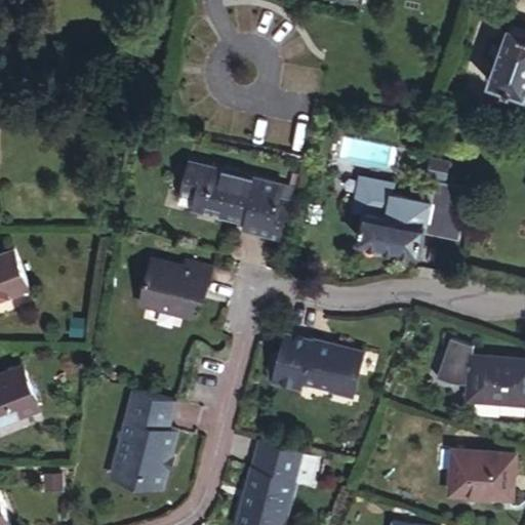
[(524,98),(524,97),(524,32),(506,26),(486,85),(524,98)]
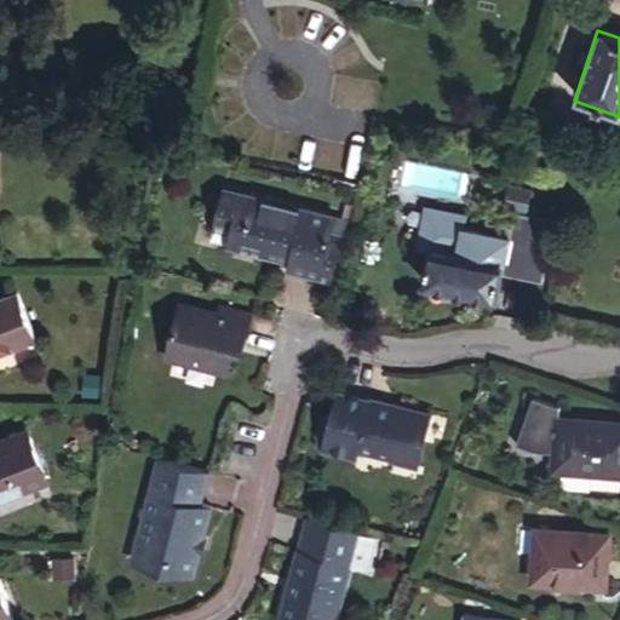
[(286,271),(329,285),(343,237),(327,233),(331,218),(220,188),(208,229),(228,235),(227,245),(263,254),(267,244),(292,250),(287,264),(286,271)]
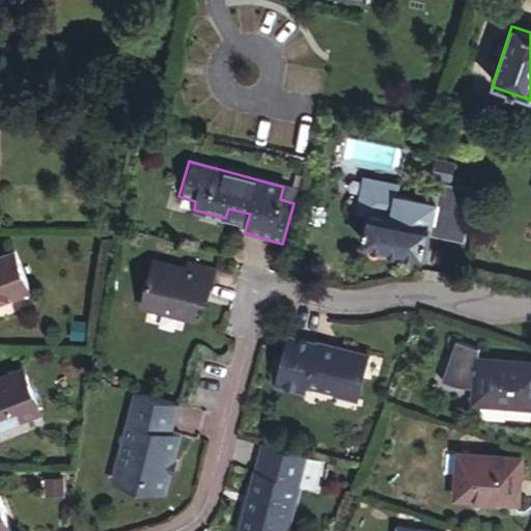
[(431,178),(449,183),(452,165),(434,162),(431,178)]
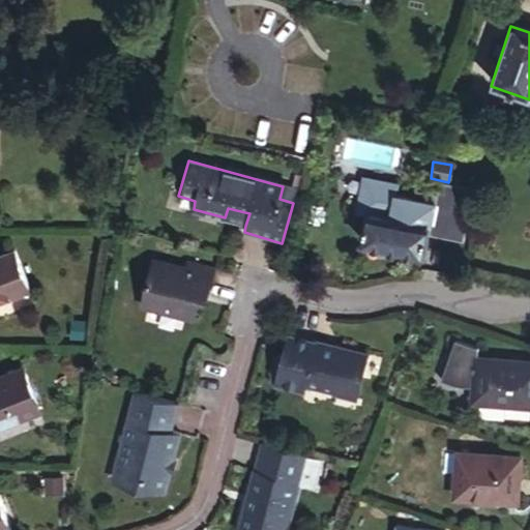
[(468,209),(411,198),(405,223),(428,228),(431,210),(467,217),(468,209)]
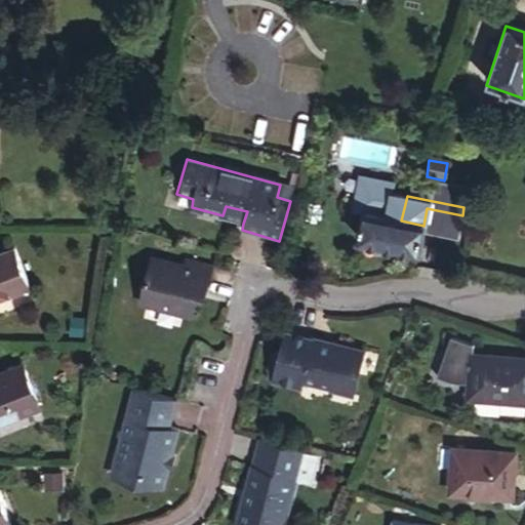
[(223,217),(243,224),(247,211),(226,206),(223,215),(223,217)]
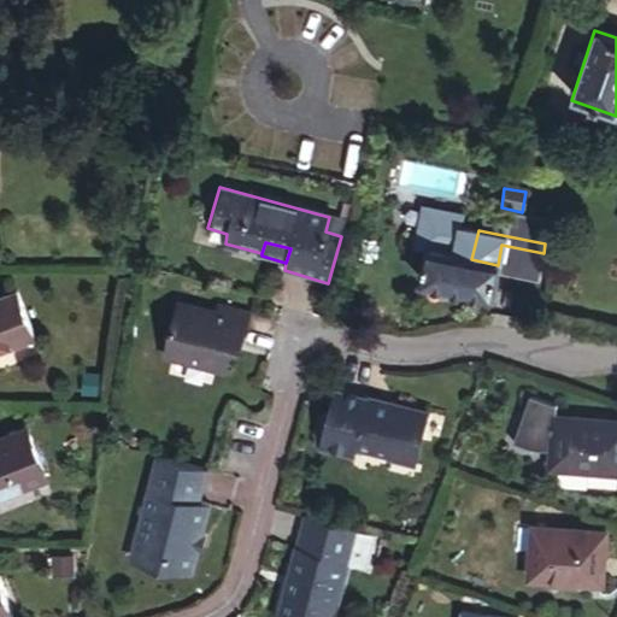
[(498,265),(495,275),(538,283),(544,253),(501,245),(498,265)]
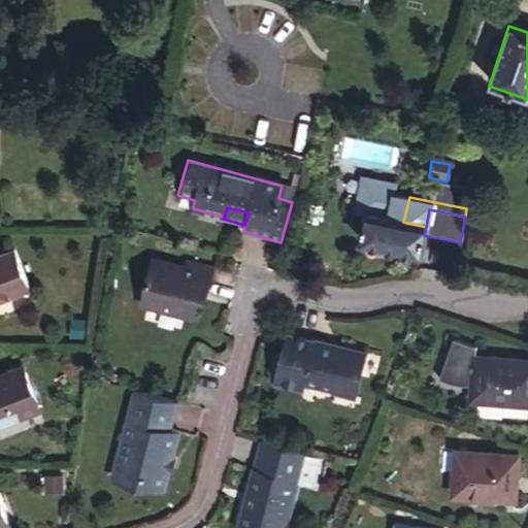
[(424,235),(426,227),(403,222),(363,213),(357,240),(420,255),(424,235)]
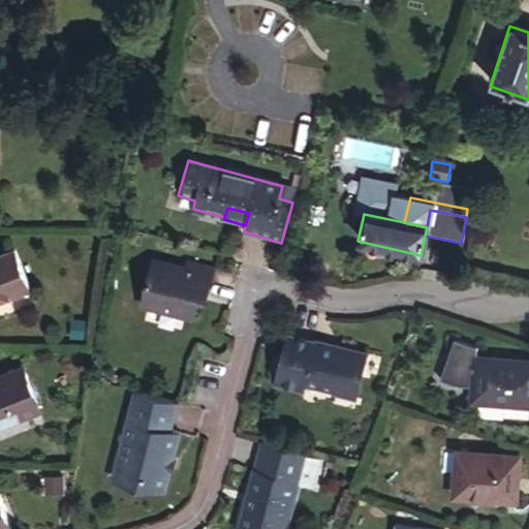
[(0,256),(0,298),(30,285),(16,250),(0,256)]
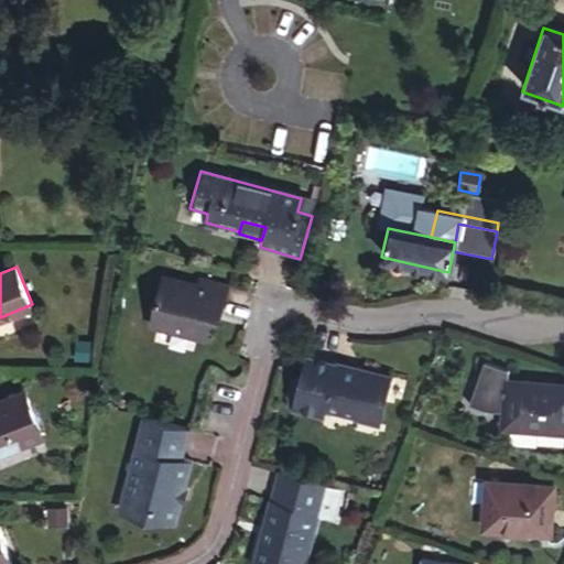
[(212,317),(221,321),(229,290),(199,282),(196,289),(165,280),(151,328),(179,335),(177,337),(206,345),(212,326),(209,326),(212,317)]
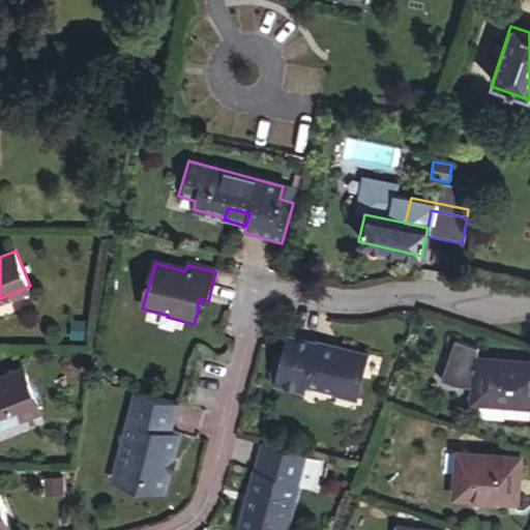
[(354,405),(367,357),(334,348),(334,350),(288,337),(273,389),(303,398),(305,389),(331,396),(331,399),(354,405)]
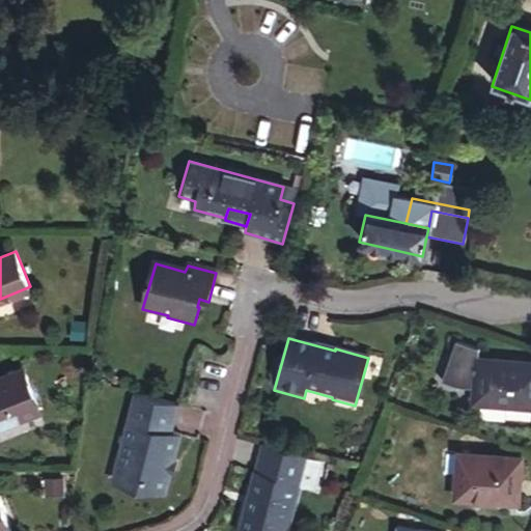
[(530,408),(530,366),(479,364),(478,406),(530,408)]
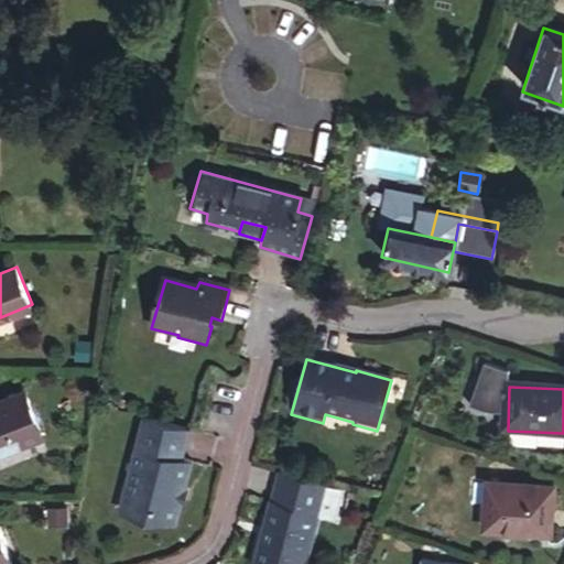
[(0,451),(43,435),(26,391),(0,400),(0,451)]
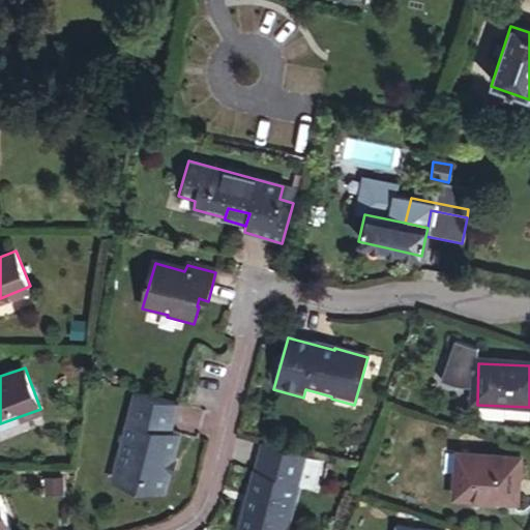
[(173,430),(180,403),(142,392),(138,406),(133,405),(118,457),(125,459),(120,480),(148,489),(148,487),(166,492),(172,469),(168,468),(171,459),(174,460),(182,432),(173,430)]
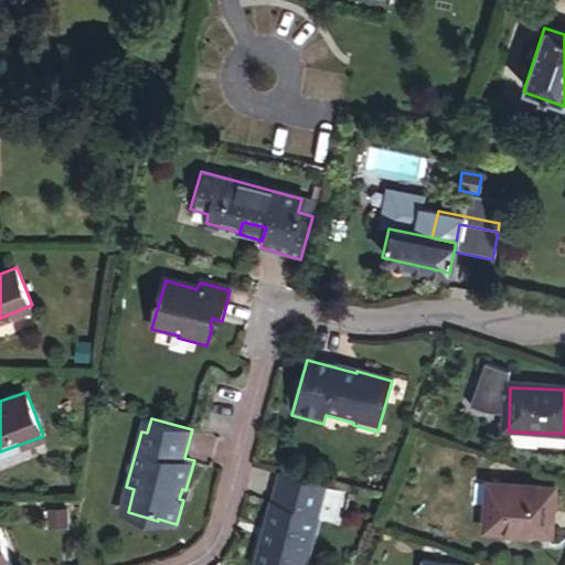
[(327,483),(281,470),(274,499),(270,498),(252,564),(304,564),(318,516),(326,487),(327,483)]
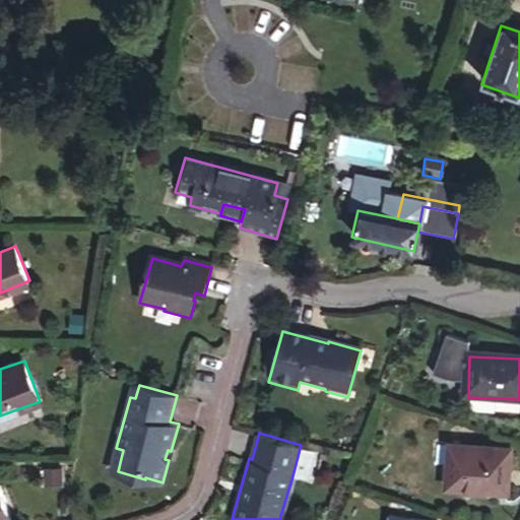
[(509,494),(512,451),(451,446),(449,490),(509,494)]
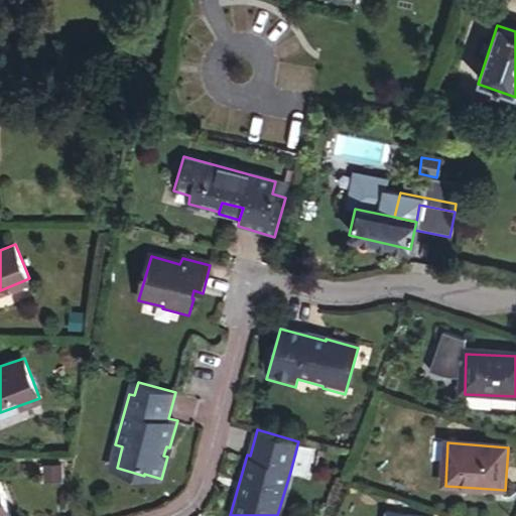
[(290,472),(302,476),(310,448),(297,444),(290,472)]
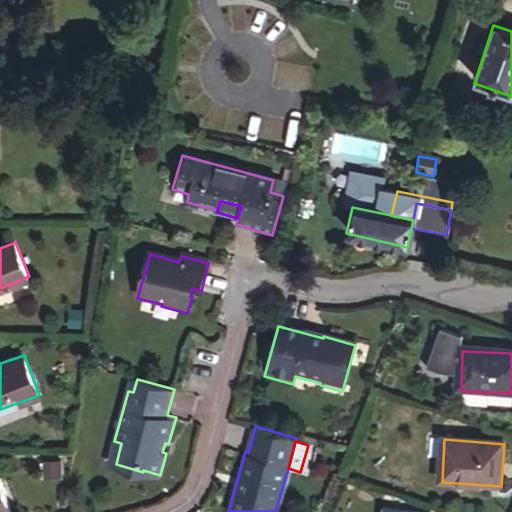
[(300,472),(305,473),(312,446),(308,445),(300,472)]
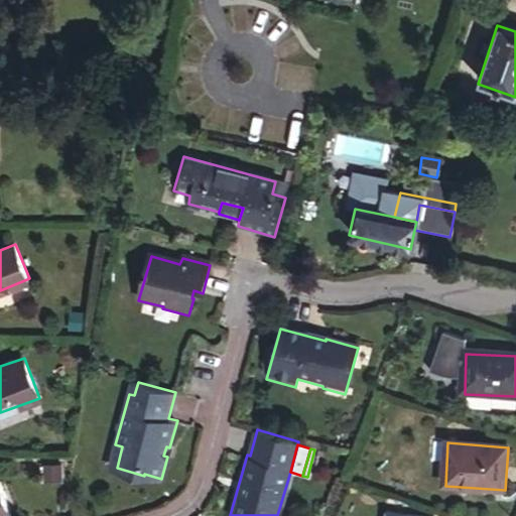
[(60,465),(45,465),(45,480),(60,480),(60,465)]
